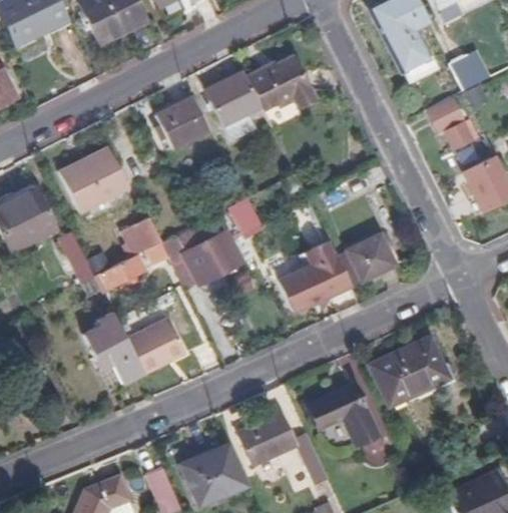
[(0,15),(16,45),(67,20),(56,0),(8,0),(0,4),(0,15)]
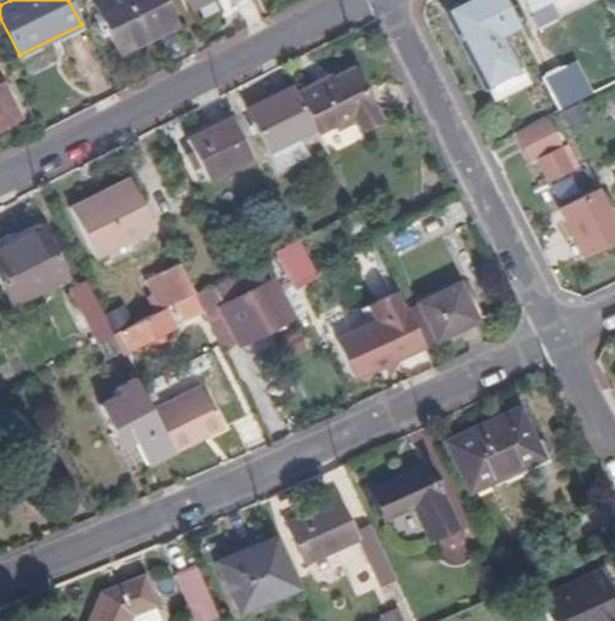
[(119,51),(176,23),(164,0),(119,0),(98,11),(119,51)]
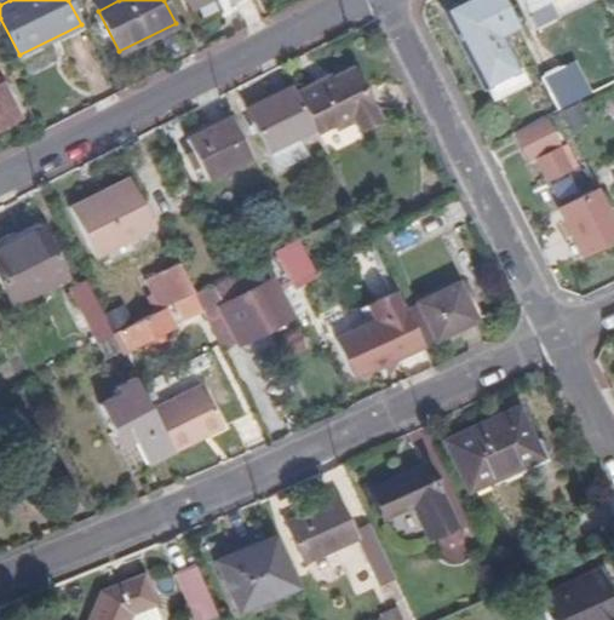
[(521,33),(505,0),(463,0),(458,3),(469,24),(458,30),(483,84),(518,65),(506,40),(521,33)]
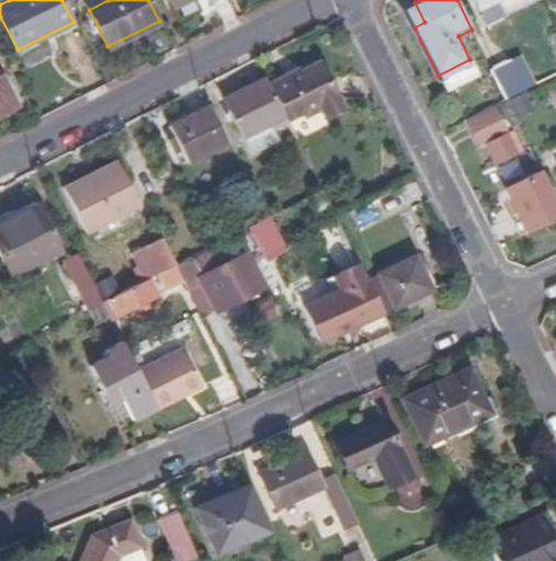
[(471,0),(483,23),(505,13),(498,0),(471,0)]
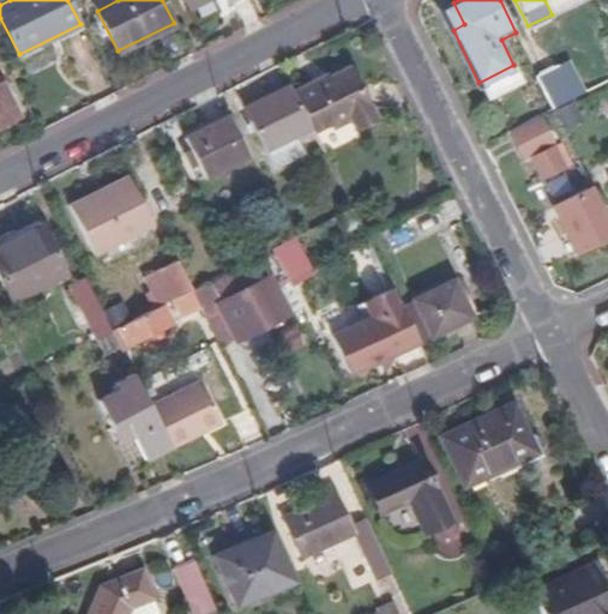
[(513,65),(479,83),(485,94),(521,76),(513,65)]
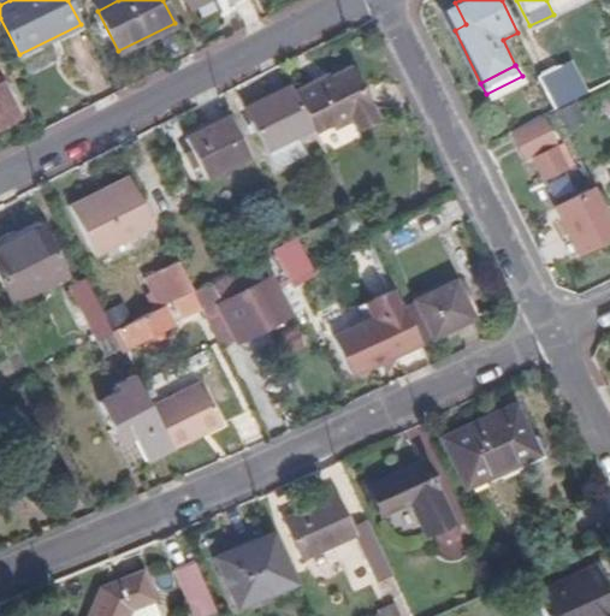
[(312,125),(317,132),(331,125),(335,130),(351,120),(357,130),(378,118),(351,67),(331,77),(320,83),(318,80),(294,90),(312,125)]
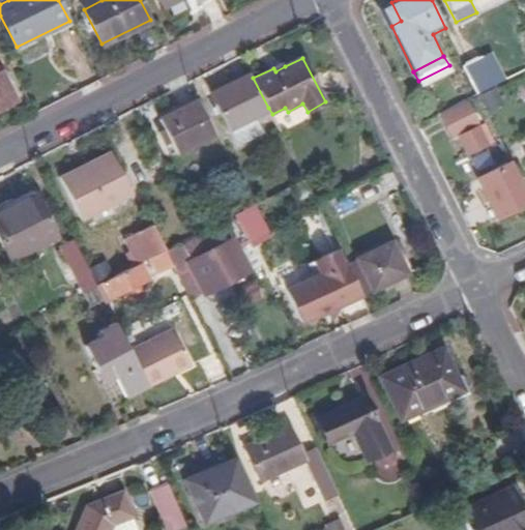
[(464,66),(477,93),(492,87),(478,60),(464,66)]
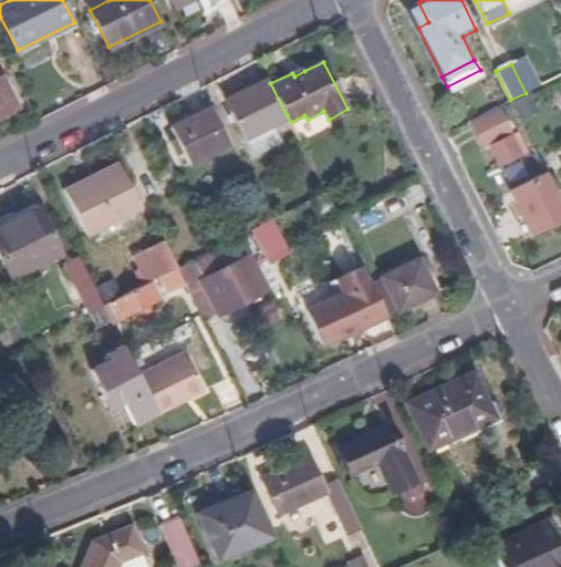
[(270,83),(267,76),(225,99),(253,153),(280,138),(272,123),(287,115),(270,83)]
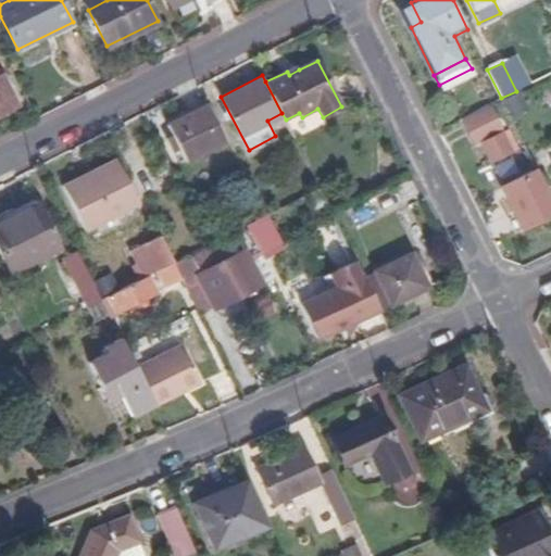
[(0,115),(16,108),(1,78),(0,78),(0,115)]
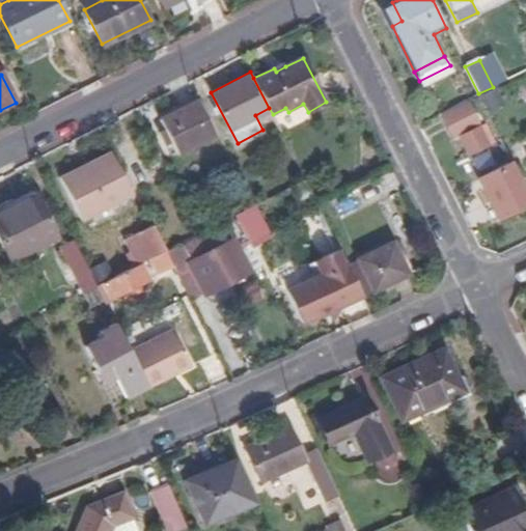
[(176,152),(216,134),(198,99),(159,119),(164,130),(159,132),(167,146),(172,144),(176,152)]
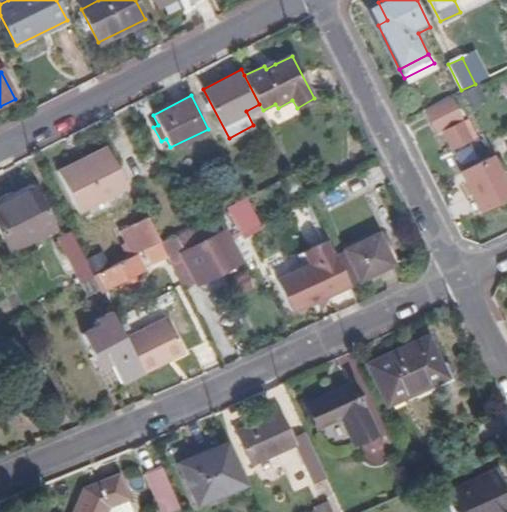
[(453,147),(473,137),(458,108),(439,117),(453,147)]
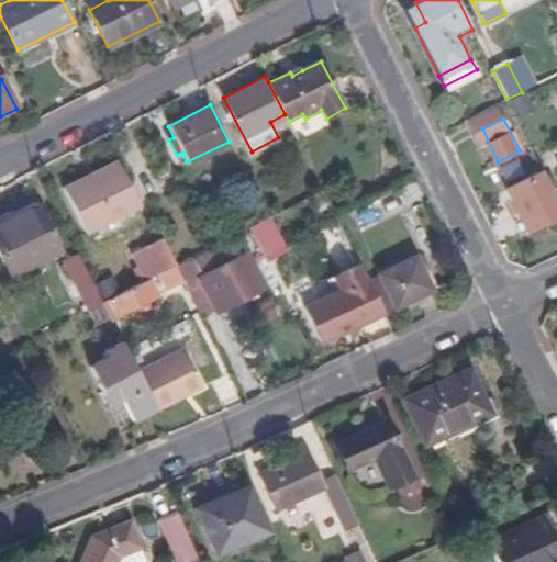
[(102,177),(68,193),(88,232),(142,203),(119,161),(100,171),(102,177)]
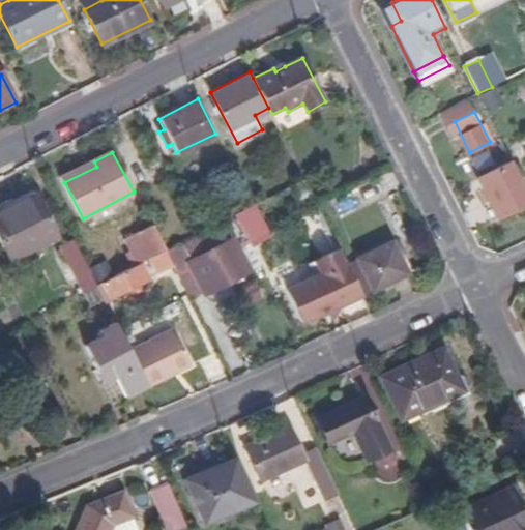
[(500,215),(524,203),(524,183),(513,160),(479,177),(500,215)]
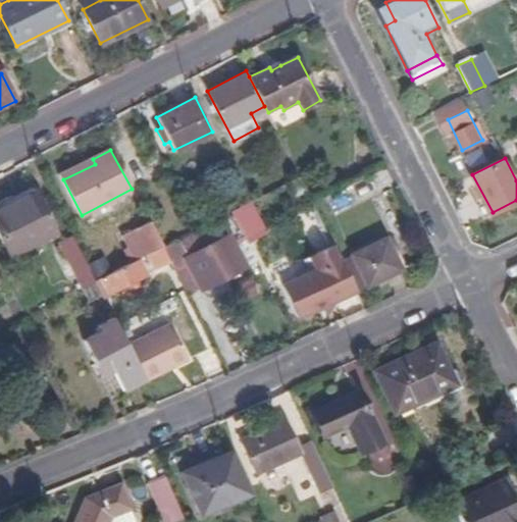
[(60,175),(63,179),(95,164),(93,159),(60,175)]
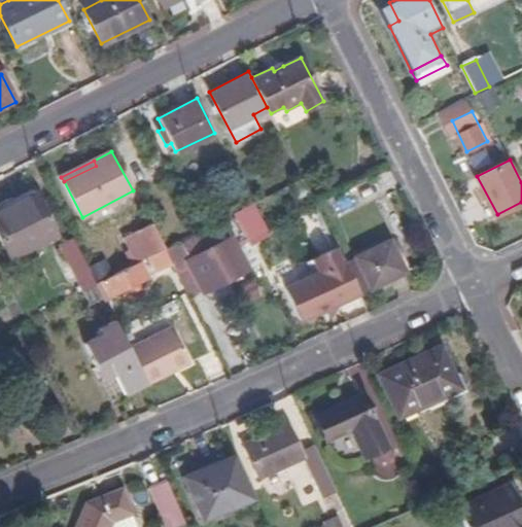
[(57,235),(36,194),(0,210),(0,236),(10,257),(57,235)]
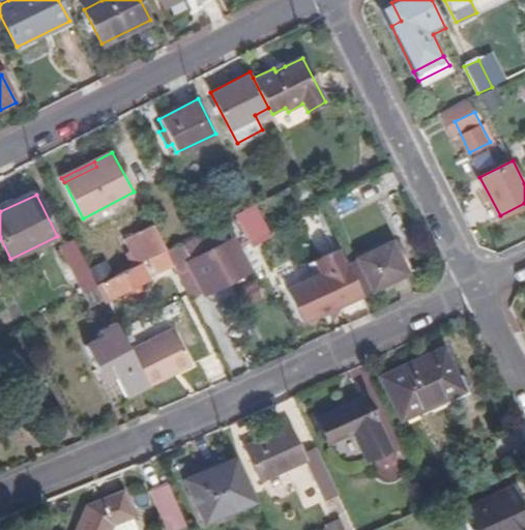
[(149,259),(165,251),(151,225),(125,238),(139,264),(141,263),(149,259)]
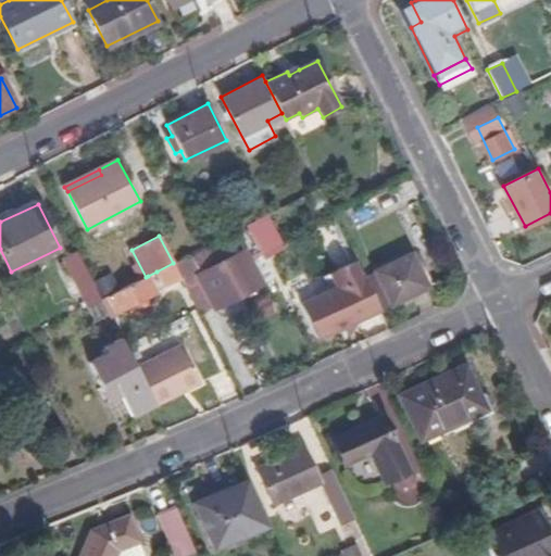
[(222,237),(173,263),(182,279),(201,316),(274,278),(274,277),(260,251),(251,255),(248,249),(232,256),(222,237)]
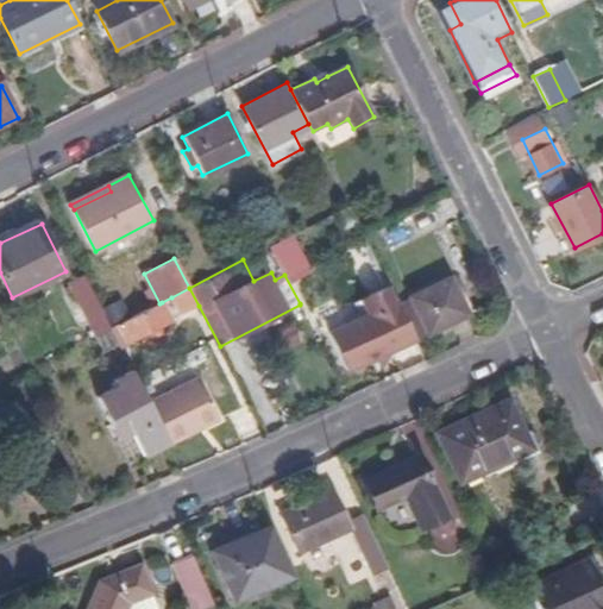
[(300,303),(326,289),(311,259),(284,274),(284,275),(300,303)]
